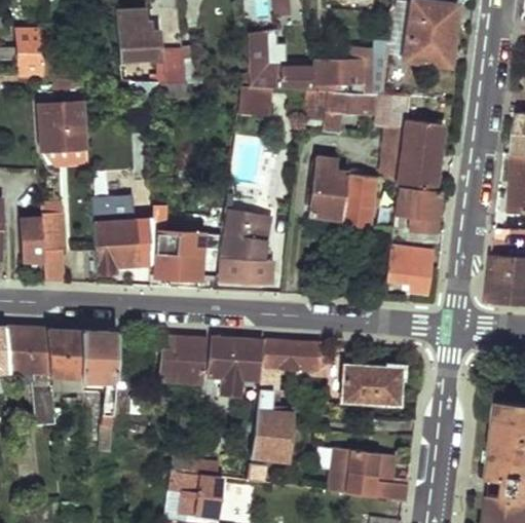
[(241,0),(246,35),(270,33),(267,0),(241,0)]
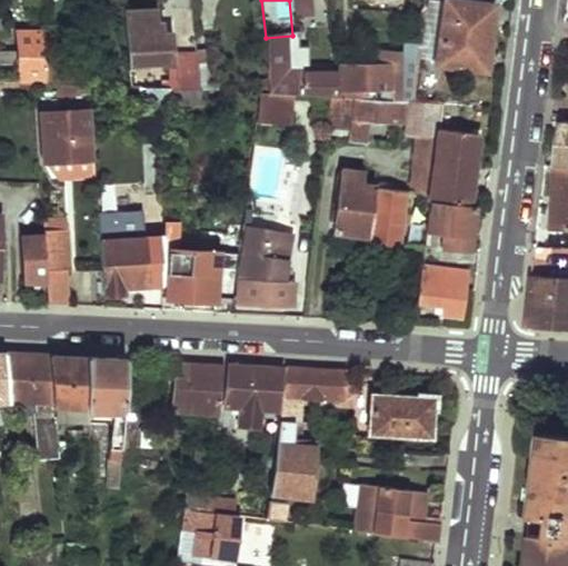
[(311,0),(294,0),(295,19),(314,18),(311,0)]
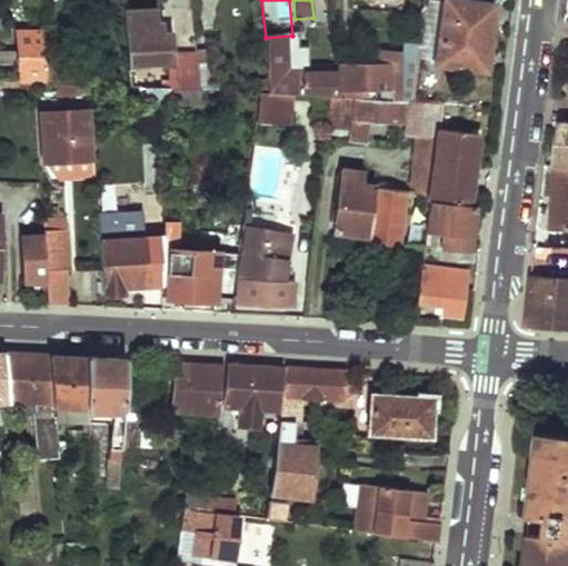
[(446,3),(434,1),(425,66),(437,67),(446,3)]
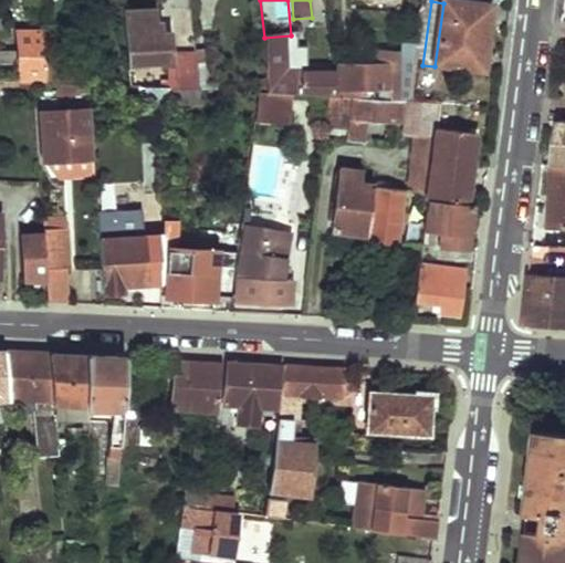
[(443,3),(435,66),(482,73),(490,10),(443,3)]
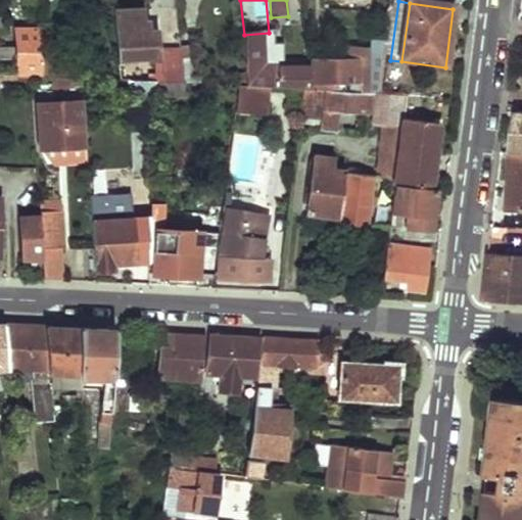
[(116,15),(120,62),(158,60),(156,35),(145,36),(143,13),(116,15)]
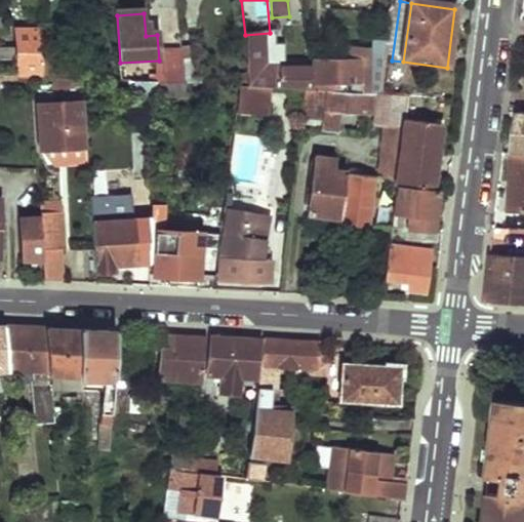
[(40,25),(15,25),(16,42),(0,42),(0,62),(18,63),(19,78),(44,78),(40,25)]
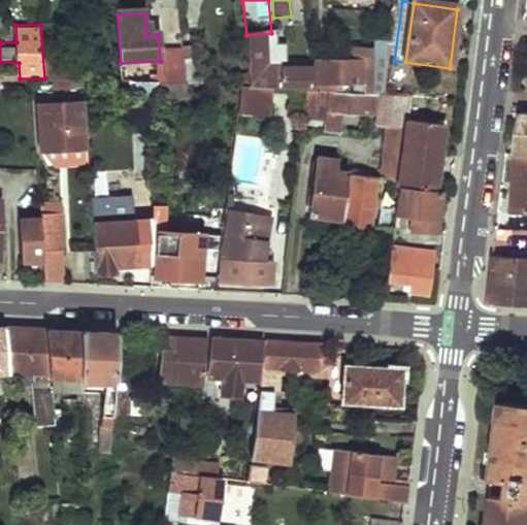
[(271,33),(246,35),(251,90),(270,91),(306,93),(314,93),(313,71),(293,69),(292,44),(283,45),(282,33),(271,33)]
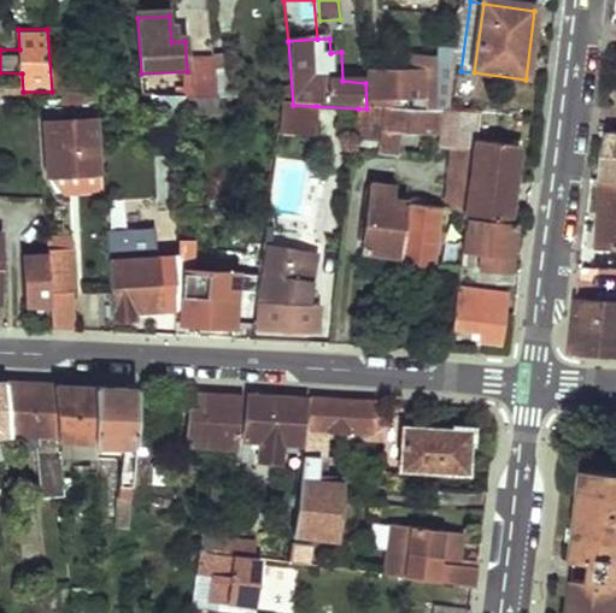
[(370,76),(370,110),(446,113),(456,51),(441,49),(441,59),(427,59),(426,76),(406,76),(370,76)]
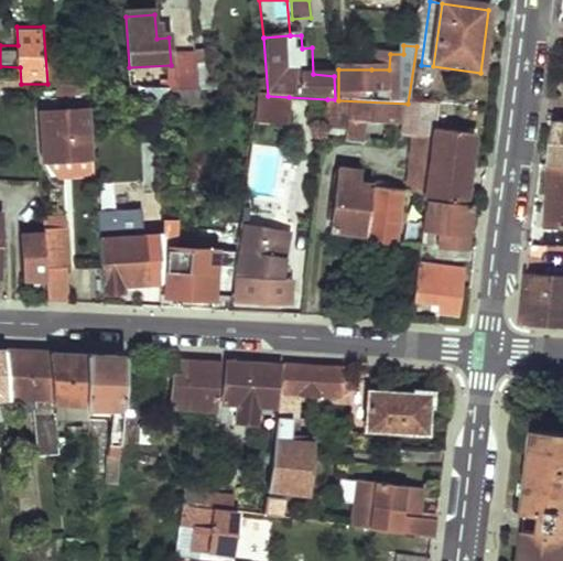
[(196,73),(198,90),(220,93),(217,55),(195,54),(196,73)]
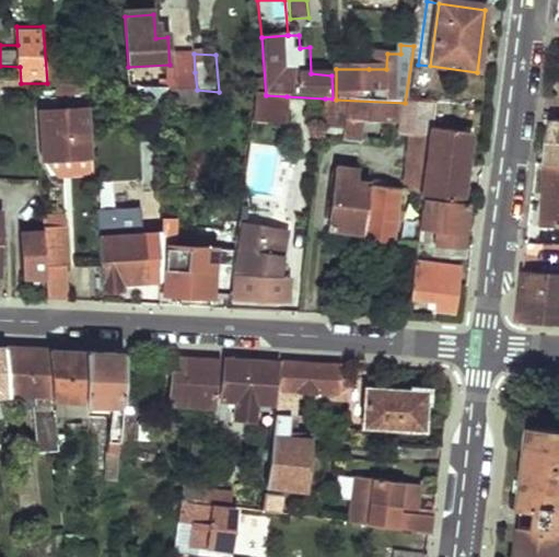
[(386,69),(387,54),(368,55),(369,69),(386,69)]
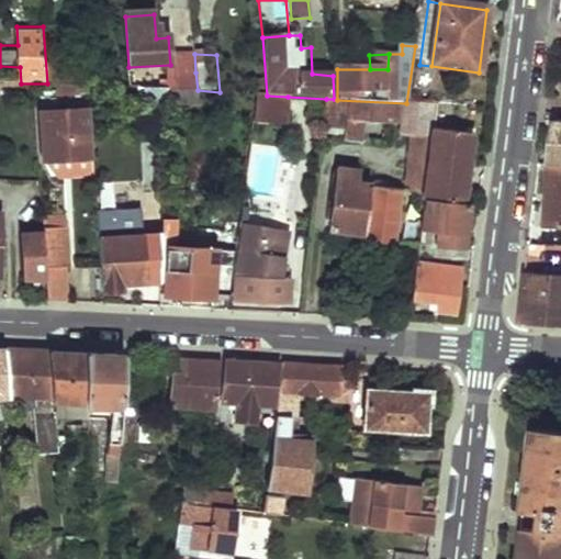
[(161,81),(160,88),(168,89),(198,90),(195,73),(169,71),(168,81),(161,81)]
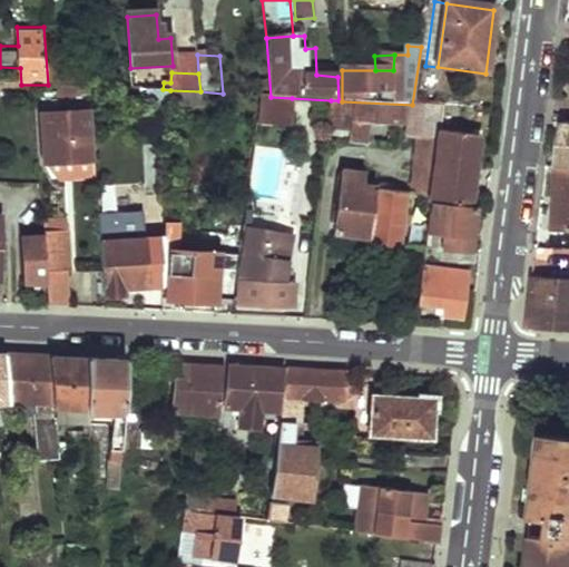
[(115,87),(114,98),(148,99),(149,89),(133,88),(115,87)]
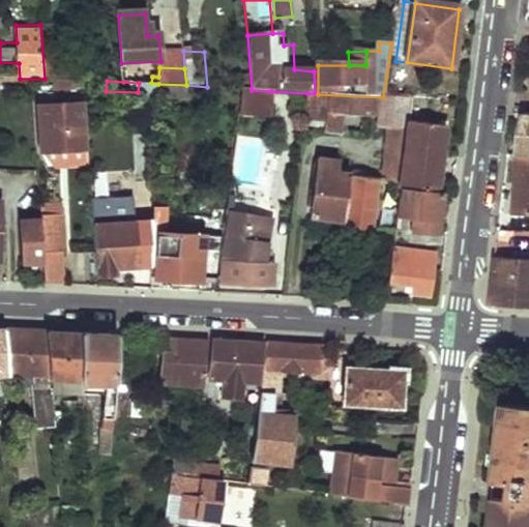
[(138,92),(137,106),(157,107),(157,97),(158,84),(151,83),(139,83),(138,92)]
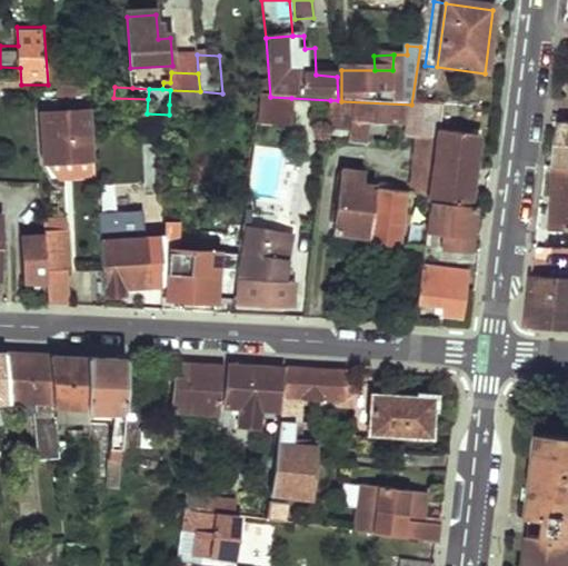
[(170,90),(169,105),(199,107),(200,91),(170,90)]
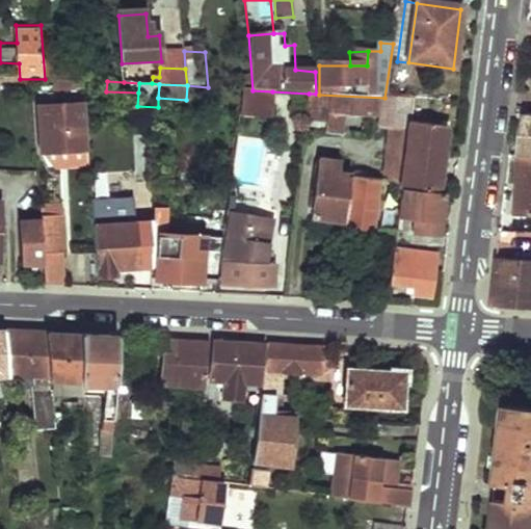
[(253,90),(244,89),(240,117),(271,118),(272,91),(253,90)]
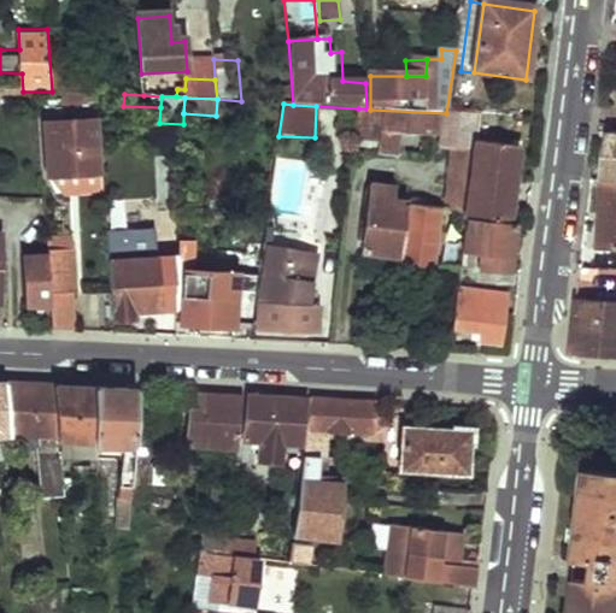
[(381,146),(380,153),(397,155),(399,134),(429,136),(430,123),(461,125),(450,211),(468,212),(476,145),(479,117),(446,113),(370,110),(367,108),(358,108),(355,140),(355,142),(381,146)]
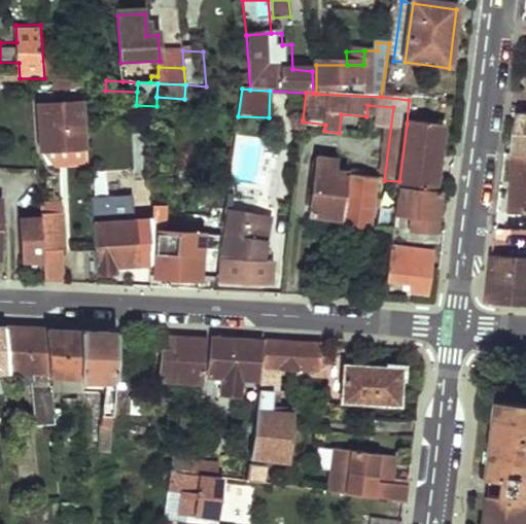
[(39,108),(42,152),(45,152),(69,151),(70,167),(89,166),(84,105),(39,108)]
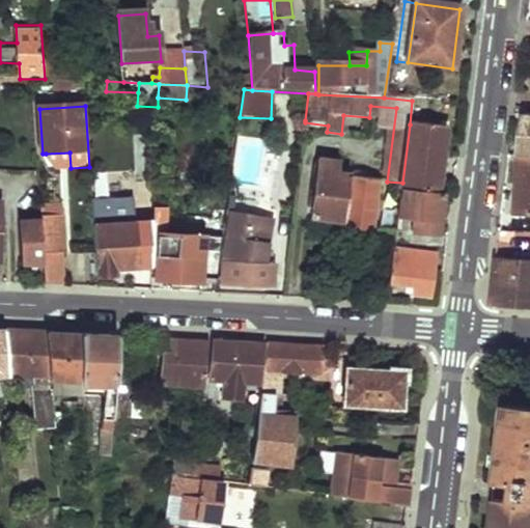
[(402,183),(401,191),(438,195),(443,129),(410,124),(402,183)]
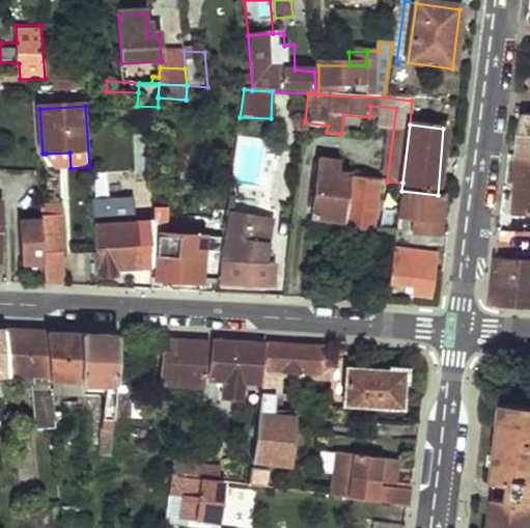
[(70,153),(46,154),(57,169),(71,168),(70,153)]
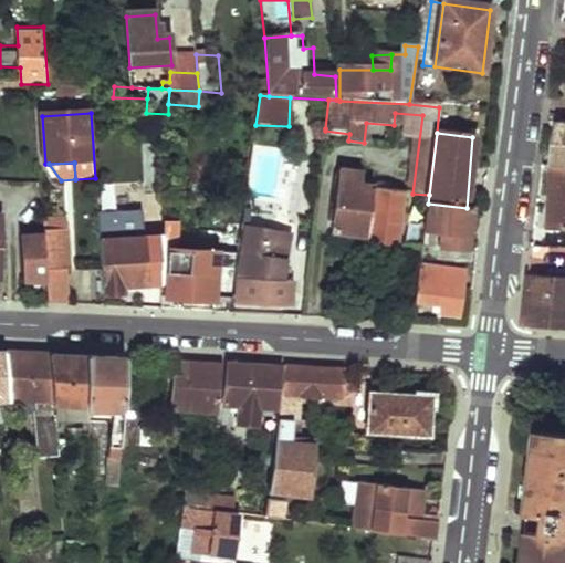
[(564,163),(558,163),(551,228),(564,228),(564,163)]
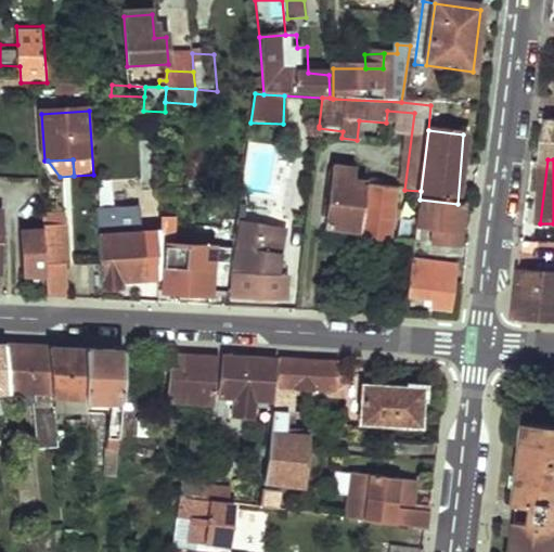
[(335,170),(327,230),(360,234),(360,241),(393,245),(399,189),(356,183),(357,172),(335,170)]
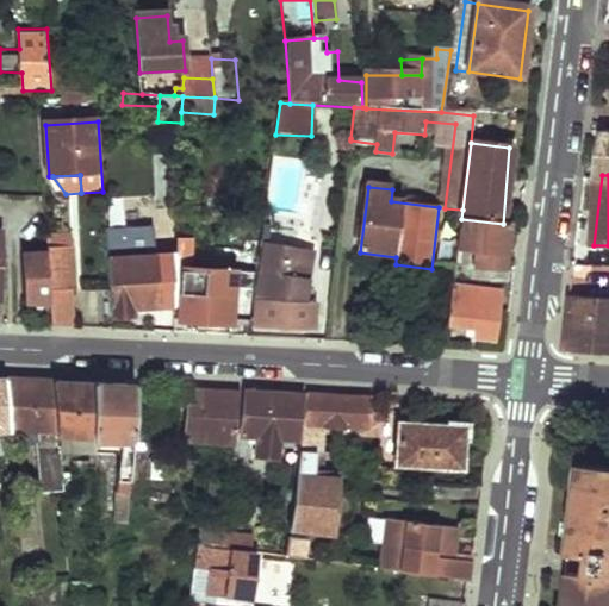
[(477,241),(474,268),(505,272),(511,225),(503,224),(461,219),(459,237),(477,241)]
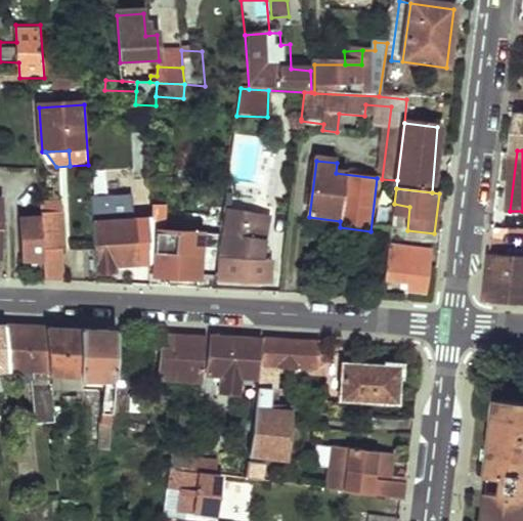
[(44,263),(46,283),(63,284),(60,251),(64,248),(60,203),(40,205),(42,228),(44,263)]
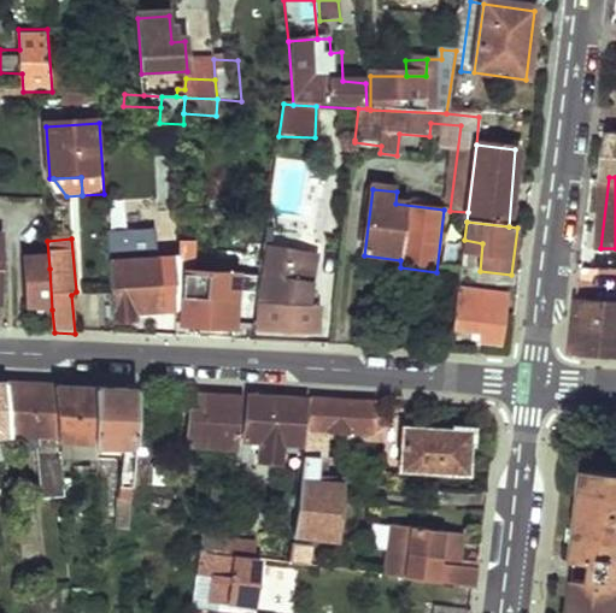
[(107,242),(113,323),(136,323),(136,314),(162,313),(158,261),(147,261),(145,240),(107,242)]
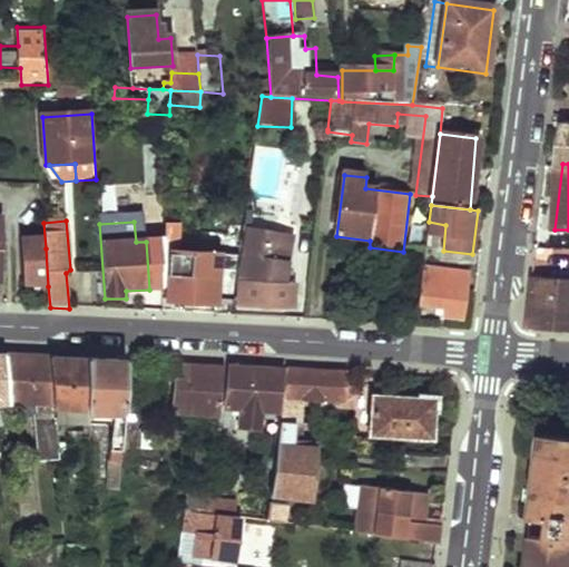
[(295,240),(257,234),(246,233),(246,235),(245,251),(241,283),(243,283),(239,308),(294,311),(295,287),(284,287),(295,240)]
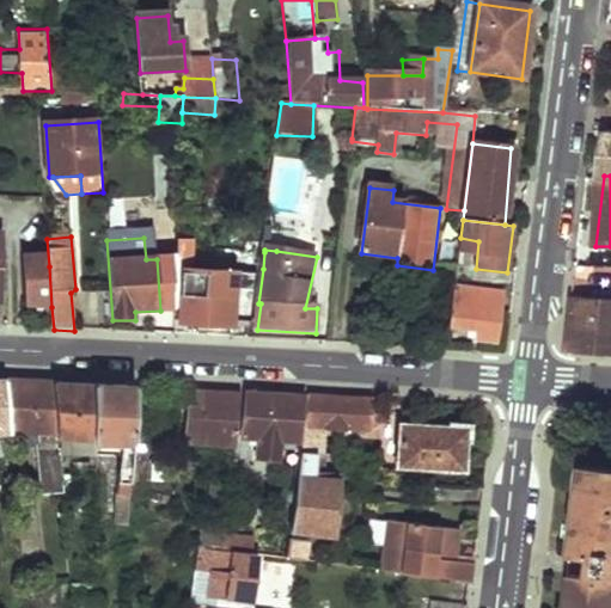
[(578,277),(592,278),(592,276),(599,277),(600,271),(594,269),(594,265),(579,264),(578,277)]
